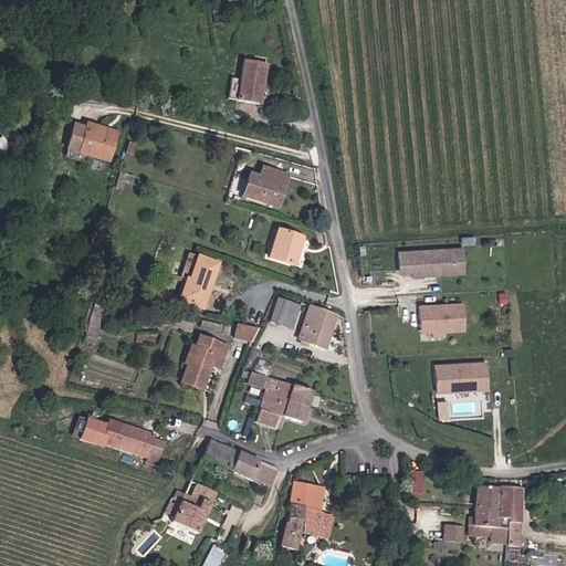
[(247,10),(248,2),(237,1),(236,9),(247,10)]
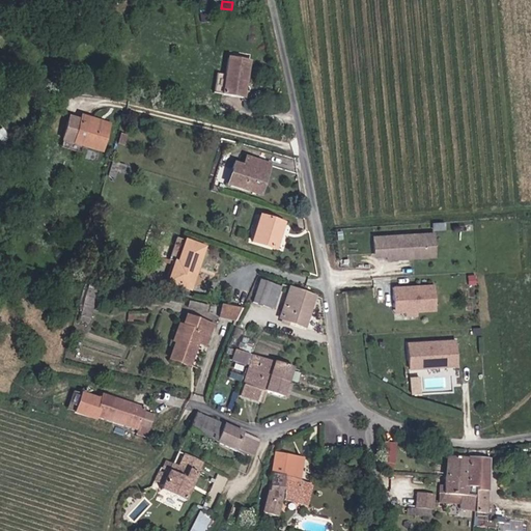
[(245,99),(251,62),(229,59),(227,77),(224,95),(245,99)]
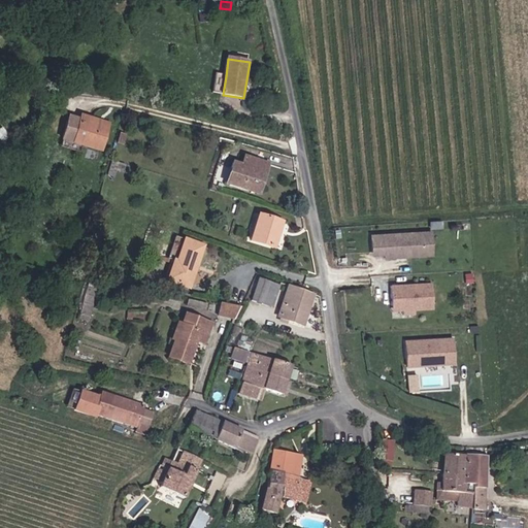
[(223,95),(226,76),(217,74),(213,94),(223,95)]
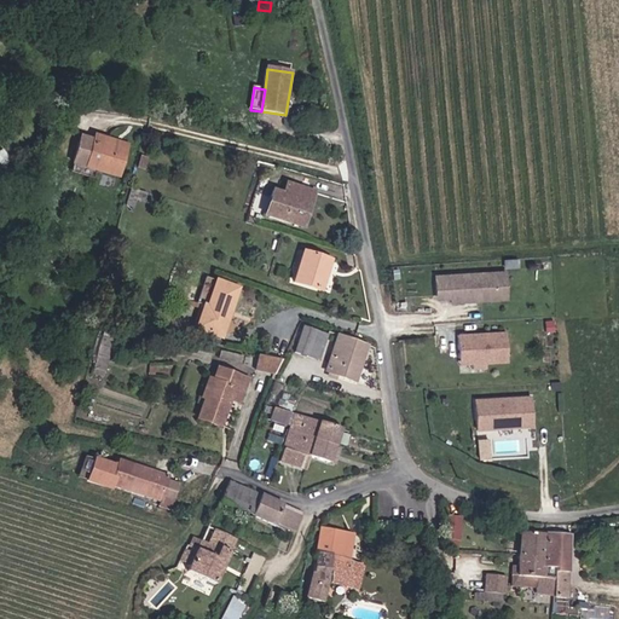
[(92,139),(77,134),(69,161),(120,177),(129,144),(93,133),(92,139)]
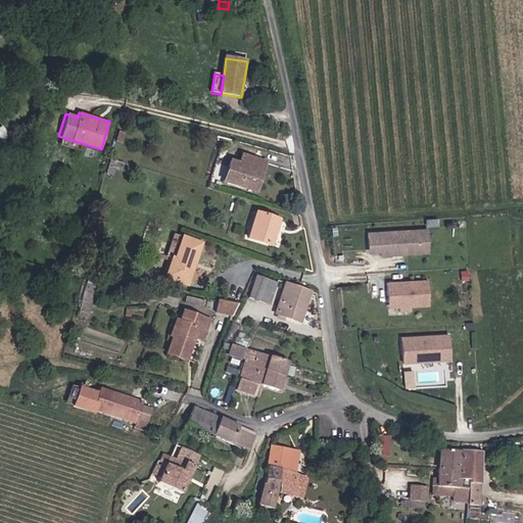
[(256,191),(266,161),(239,154),(237,161),(229,159),(223,182),(256,191)]
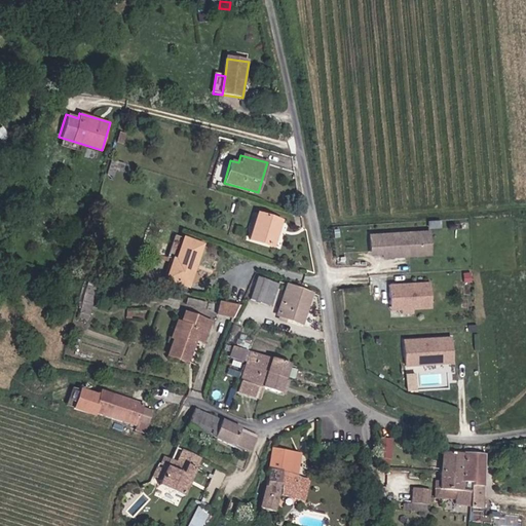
[(249,240),(272,247),(279,220),(257,213),(249,240)]
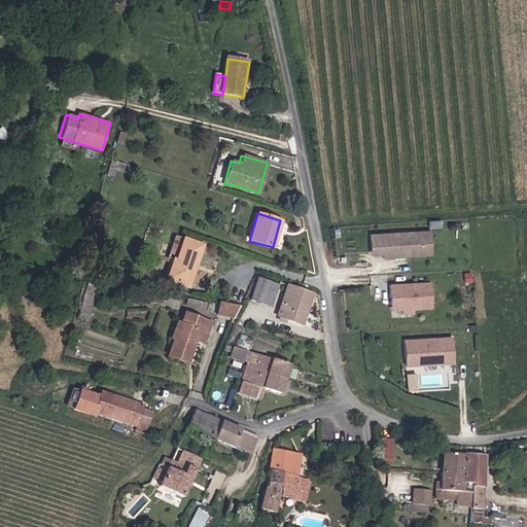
[(427,254),(425,231),(417,232),(419,255),(427,254)]
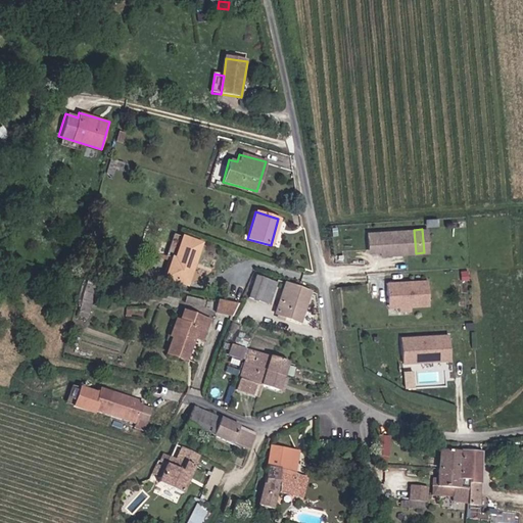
[(416,253),(414,230),(362,236),(364,253),(376,252),(377,258),(416,253)]
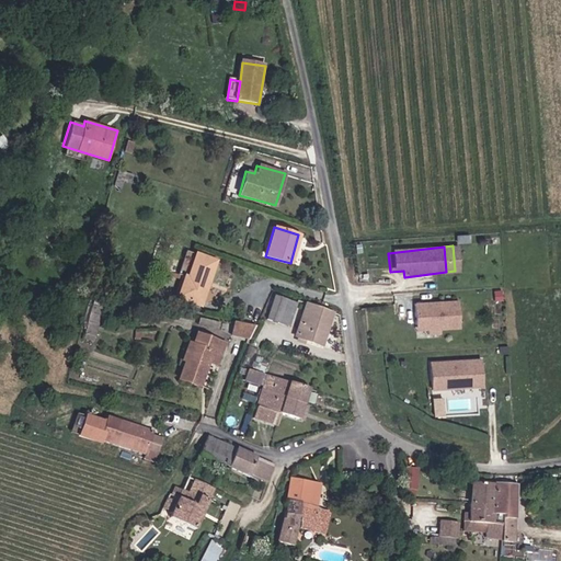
[(184,276),(176,299),(202,307),(217,261),(195,253),(186,277),(184,276)]
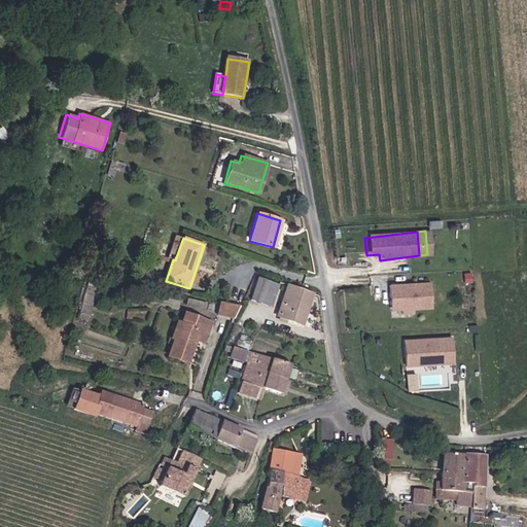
[(250,301),(271,307),(279,284),(257,278),(250,301)]
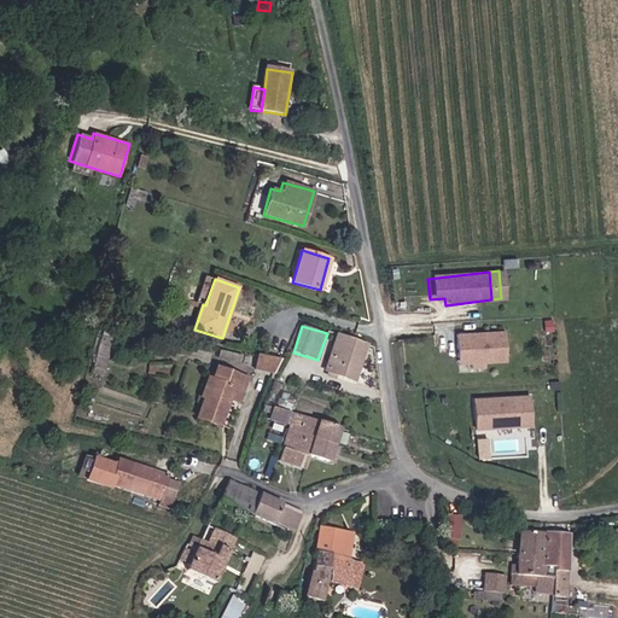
[(501,331),(454,337),(456,360),(464,360),(471,365),(484,363),(505,361),(501,331)]
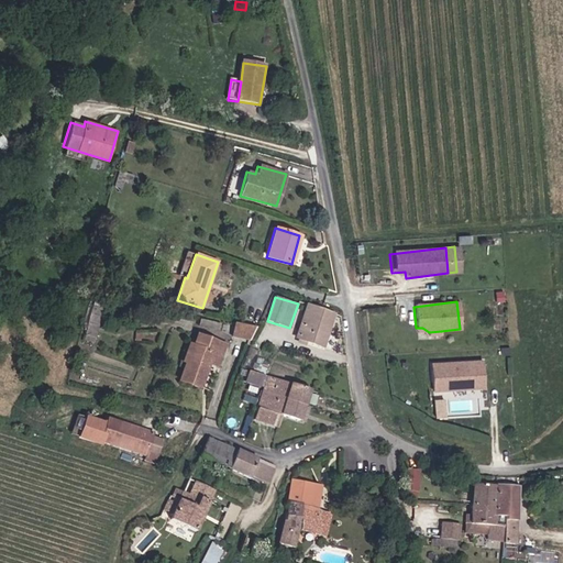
[(323,348),(333,312),(308,304),(296,338),(323,348)]
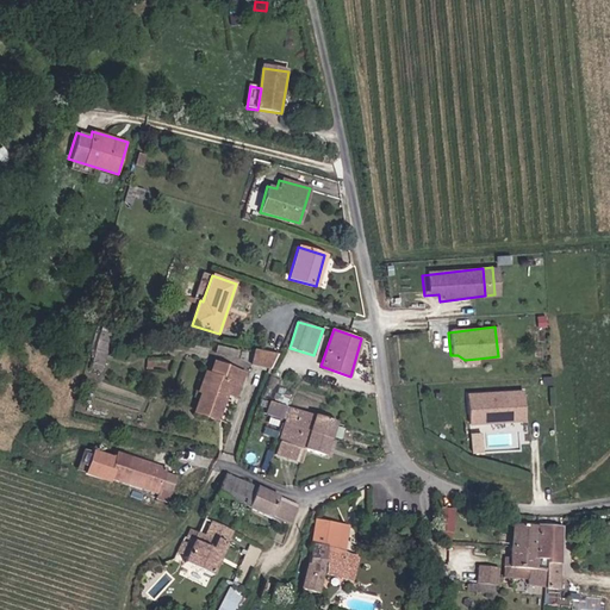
[(91,355),(101,359),(107,338),(95,335),(91,355)]
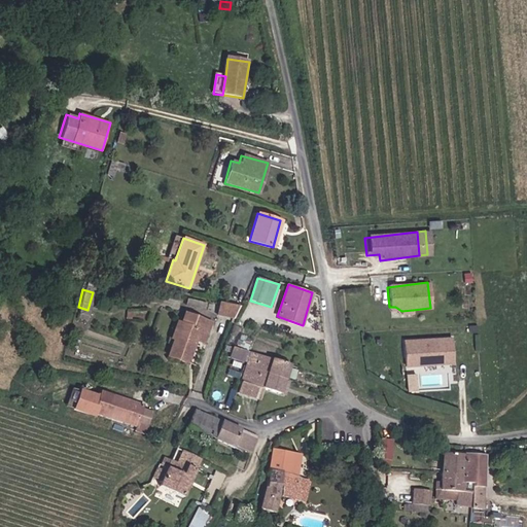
[(236,307),(217,304),(215,316),(232,318),(236,307)]
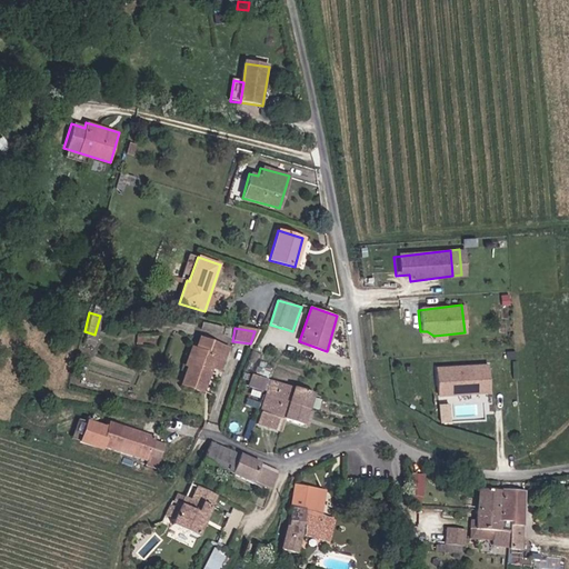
[(183,368),(186,368),(180,386),(203,393),(211,369),(220,371),(228,347),(199,338),(196,348),(190,347),(183,368)]
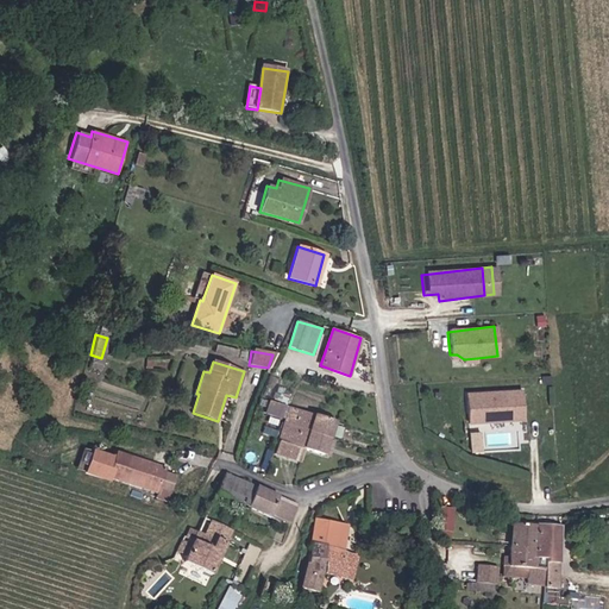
[(522,388),(468,395),(471,424),(506,420),(512,414),(519,413),(518,399),(523,399),(522,388)]
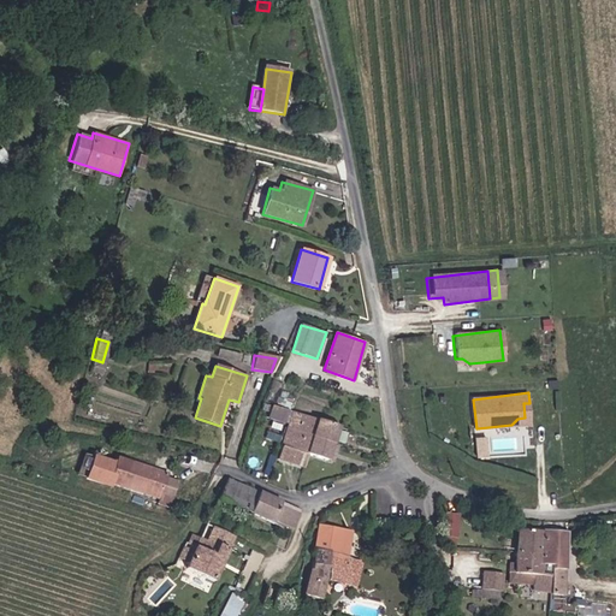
[(531,422),(529,403),(523,403),(525,418),(517,419),(511,425),(531,422)]
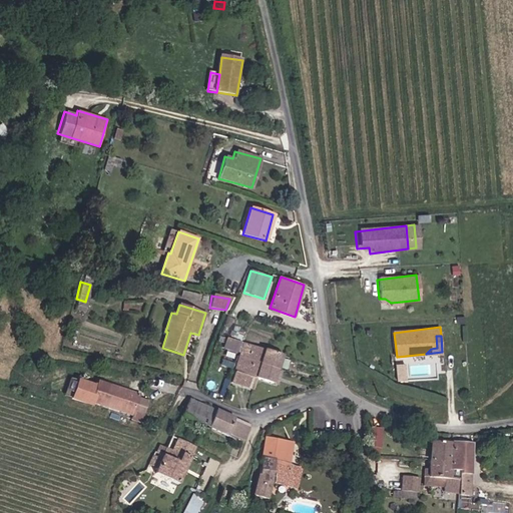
[(234,352),(237,342),(225,339),(222,348),(234,352)]
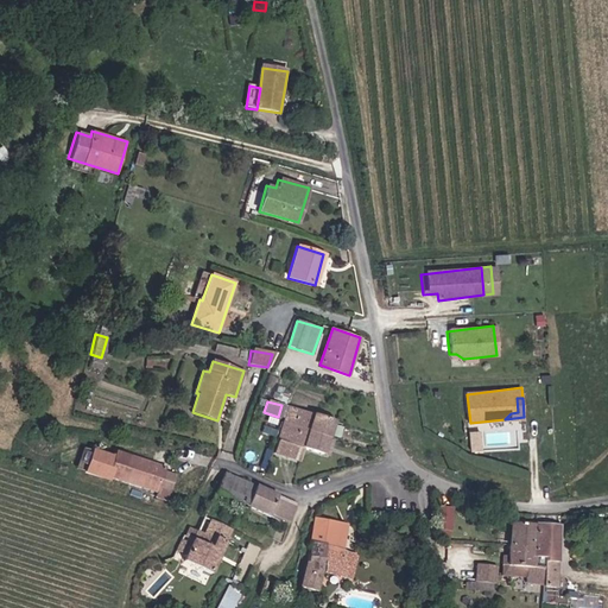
[(334,419),(289,406),(274,453),(301,460),(304,447),(329,455),(334,441),(328,438),(334,419)]
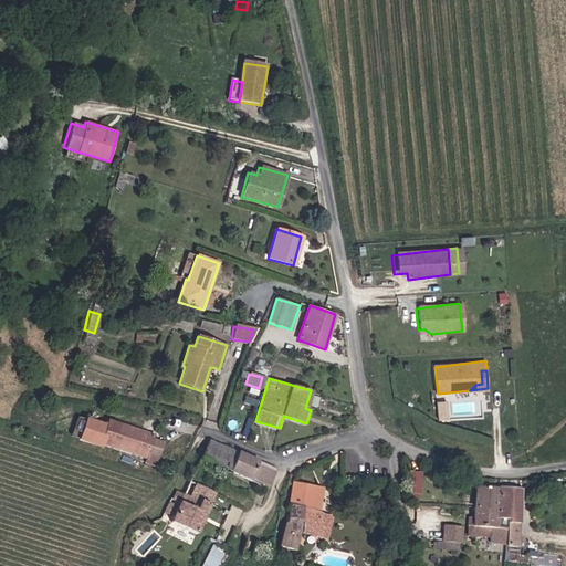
[(437,400),(437,418),(446,418),(447,400),(437,400)]
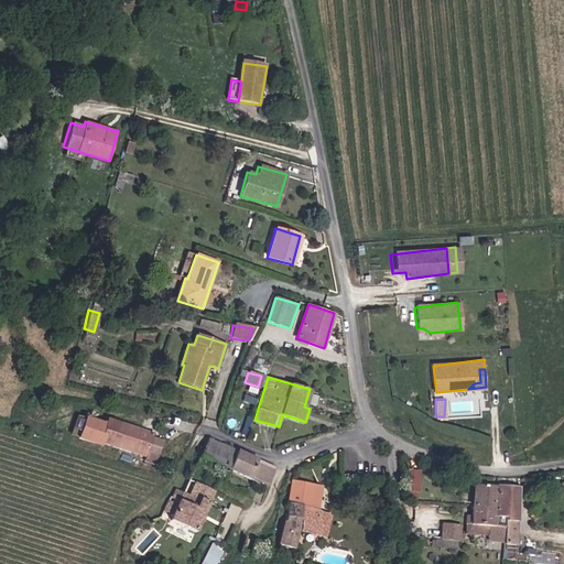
[(101,443),(148,456),(145,462),(156,465),(163,441),(153,437),(155,432),(108,419),(101,443)]
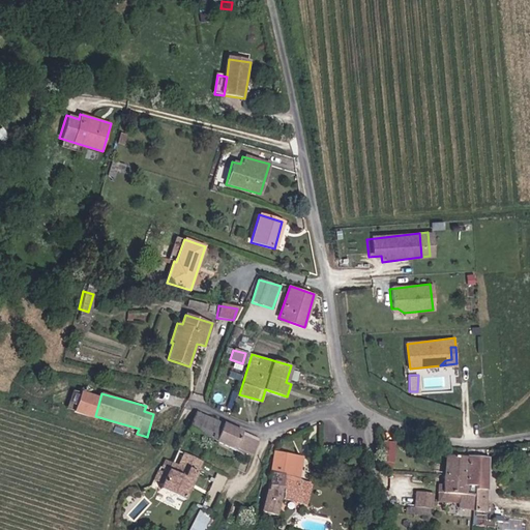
[(259,440),(194,411),(186,428),(252,457),(259,440)]
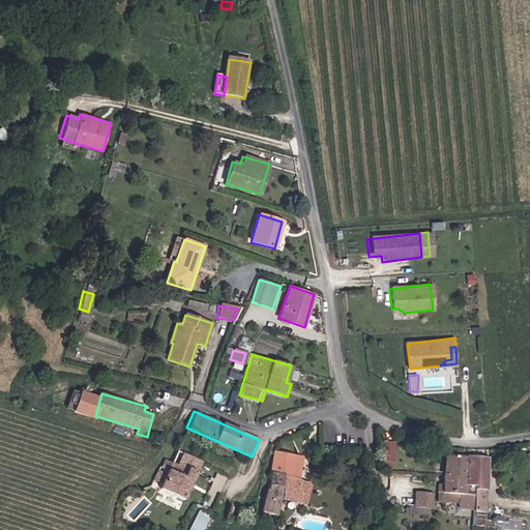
[(374,460),(392,462),(393,441),(375,440),(374,460)]
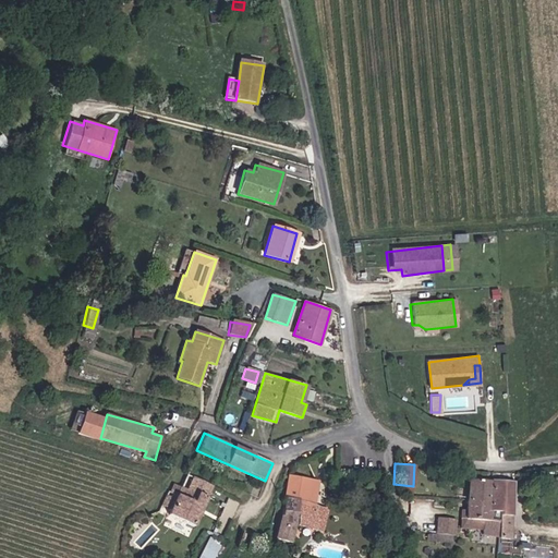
[(292,540),(295,524),(324,530),(328,508),(315,506),(320,482),(288,475),(280,511),(277,510),(271,536),(292,540)]
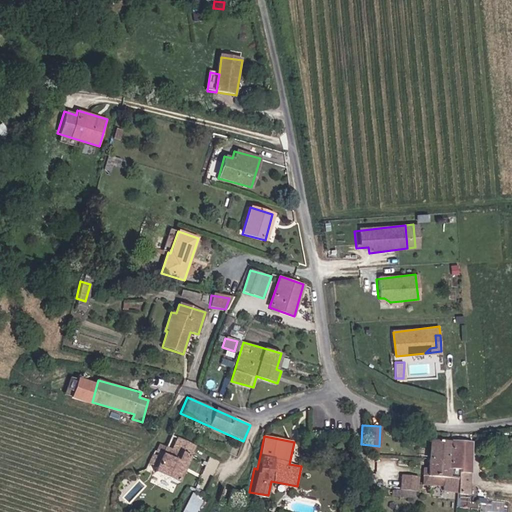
[(469,492),(471,441),(429,439),(428,462),(424,462),(422,490),(469,492)]
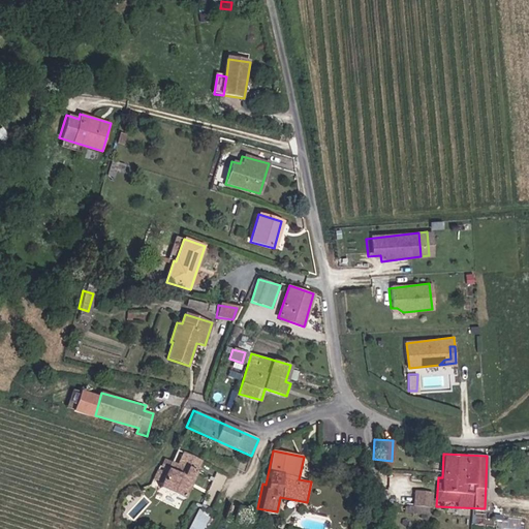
[(183,499),(196,471),(186,467),(182,475),(166,468),(158,487),(183,499)]
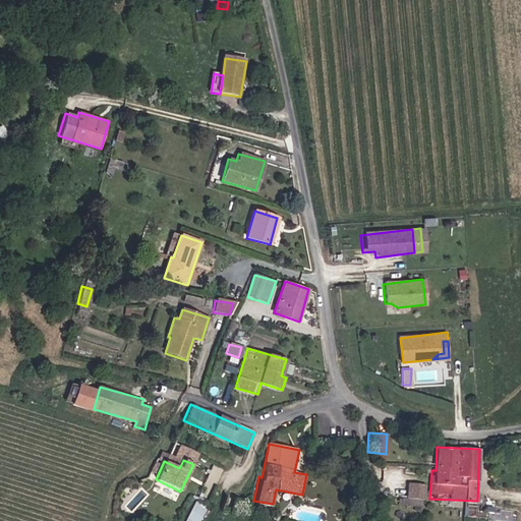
[(401,485),(401,498),(424,499),(424,484),(409,483),(409,485),(401,485)]
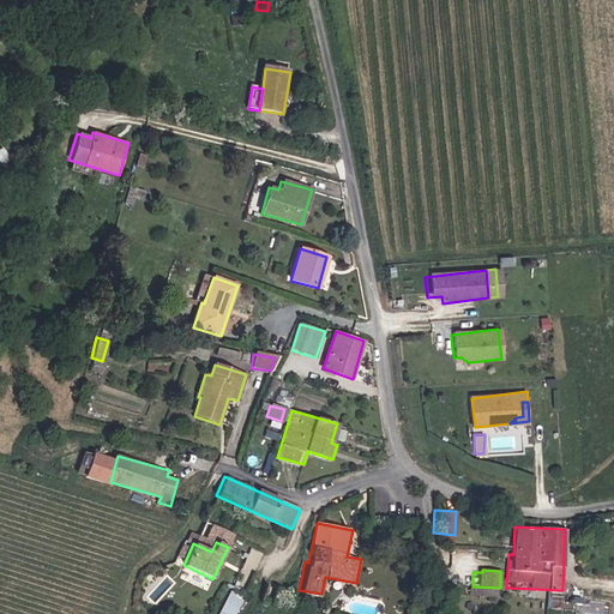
[(277,612),(284,590),(265,585),(258,607),(277,612)]
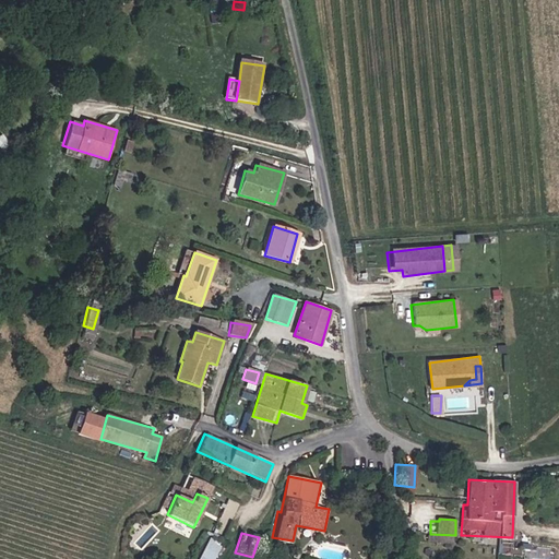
[(214,558),(223,543),(210,537),(199,558),(214,558)]
